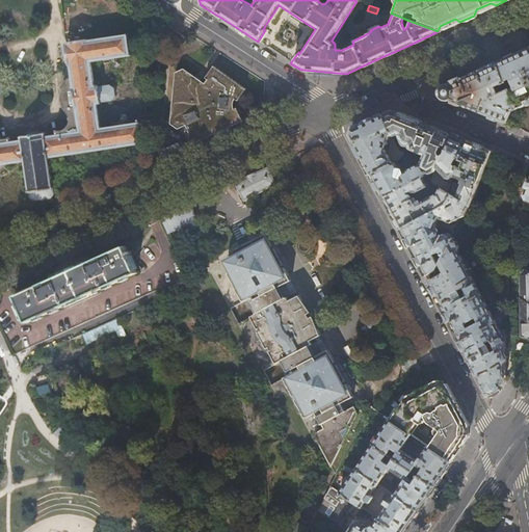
[(0,176),(2,175),(3,174),(4,171),(4,169),(5,167),(4,166),(4,164),(22,161),(23,169),(22,169),(22,171),(23,170),(25,180),(24,180),(24,182),(25,182),(26,190),(25,190),(25,191),(26,191),(27,197),(31,201),(48,198),(51,194),(50,188),(51,188),(51,187),(50,187),(49,178),(50,178),(50,177),(49,177),(48,167),(49,167),(49,166),(47,166),(46,158),(63,155),(64,158),(63,158),(64,160),(65,162),(68,164),(69,164),(71,165),(73,165),(76,163),(78,162),(79,160),(80,158),(80,154),(79,153),(140,143),(137,123),(98,128),(95,104),(98,104),(98,102),(109,101),(112,97),(111,89),(107,85),(96,87),(95,86),(91,86),(88,61),(128,56),(125,35),(85,41),(85,40),(64,43),(64,44),(64,45),(68,64),(70,77),(64,80),(61,82),(57,86),(59,88),(58,95),(57,96),(58,101),(60,105),(67,112),(69,116),(69,121),(69,123),(68,124),(65,127),(61,129),(54,131),(55,135),(43,137),(42,134),(43,134),(43,133),(42,133),(42,132),(41,132),(41,134),(20,136),(20,135),(19,135),(19,136),(18,137),(18,138),(19,138),(19,140),(6,142),(5,137),(0,138),(0,176)]
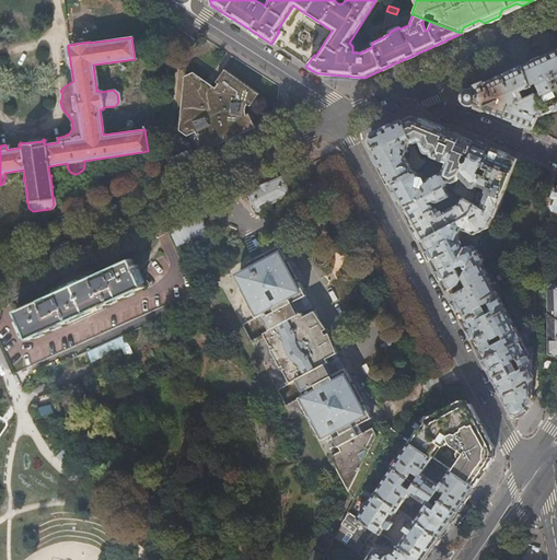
[(556,107),(556,49),(531,61),(521,66),(544,114),(556,107)]
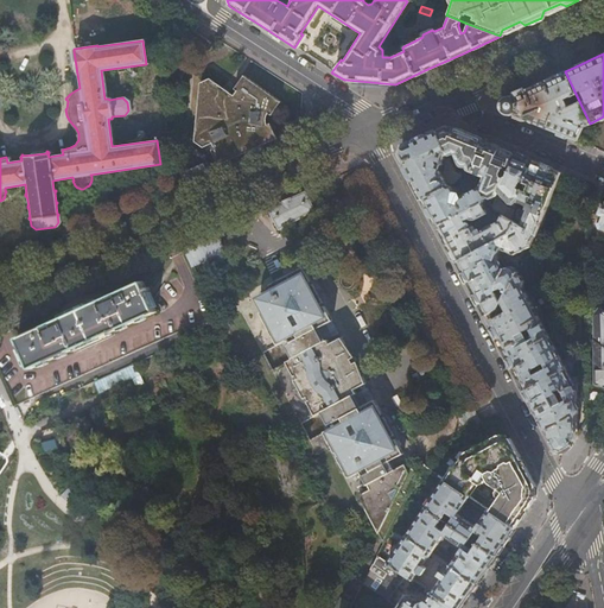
[(590,124),(565,71),(538,84),(521,92),(500,101),(500,111),(545,130),(574,141),(582,127),(590,124)]
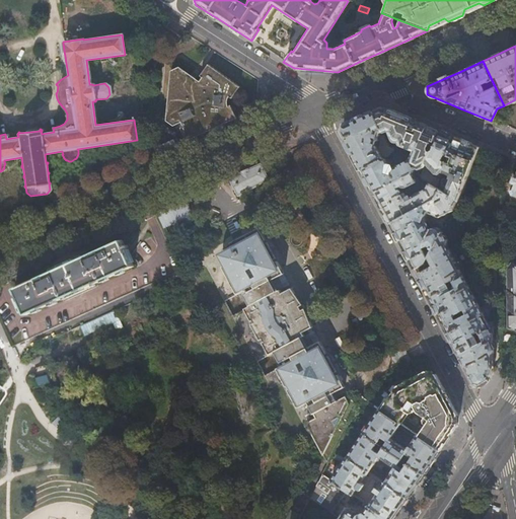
[(178,128),(183,141),(207,131),(234,119),(228,105),(226,106),(225,103),(225,101),(225,98),(227,96),(229,98),(237,87),(206,64),(198,76),(200,77),(197,81),(192,78),(176,67),(168,71),(163,121),(171,126),(178,123),(180,127),(178,128)]
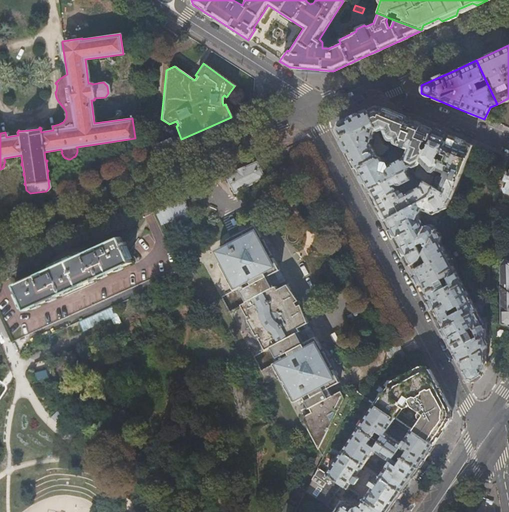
[(371,108),(366,110),(375,129),(376,131),(380,130),(384,138),(386,139),(387,140),(389,140),(389,141),(405,148),(402,156),(403,158),(407,165),(411,166),(416,163),(417,160),(422,149),(420,145),(423,139),(426,140),(430,129),(413,122),(374,107),(371,108)]
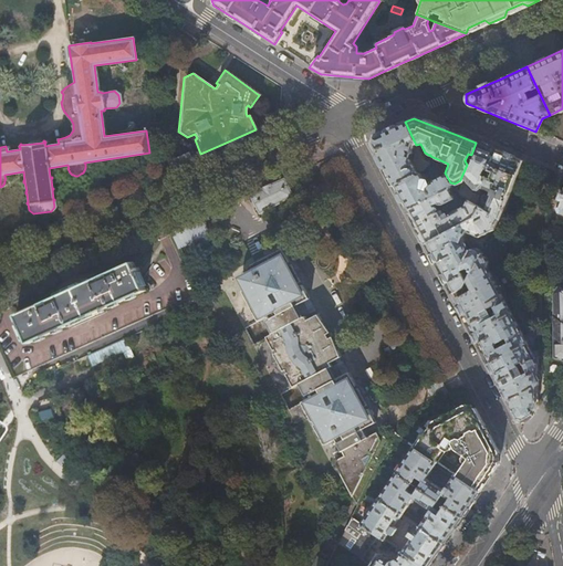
[(413,144),(415,143),(405,122),(388,129),(372,137),(369,145),(379,164),(392,186),(415,173),(407,158),(413,144)]
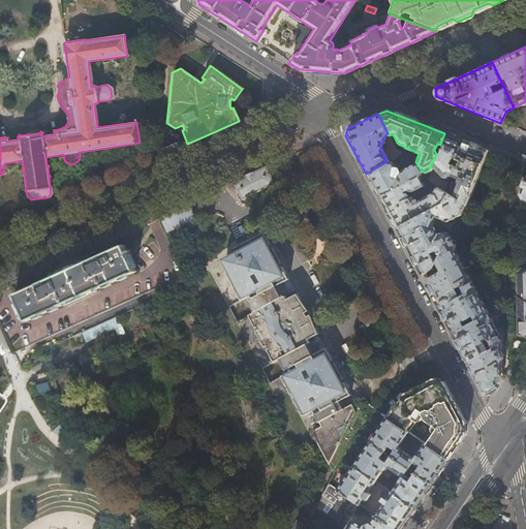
[(453,137),(444,133),(440,145),(442,145),(439,152),(436,154),(431,165),(441,176),(444,177),(449,175),(453,165),(449,163),(452,157),(455,159),(462,141),(453,137)]
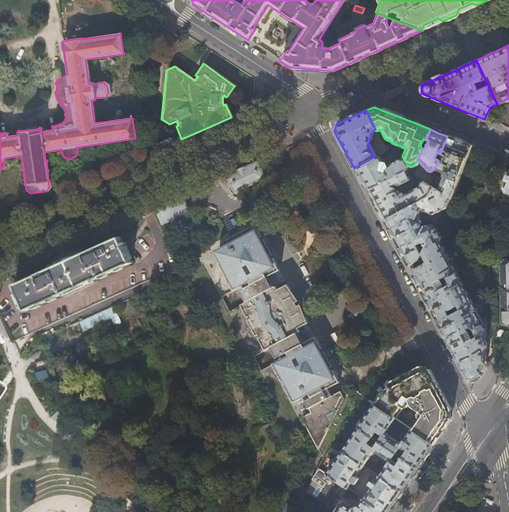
[(458,141),(447,136),(440,154),(444,156),(442,161),(438,160),(434,169),(433,170),(440,173),(441,176),(436,189),(450,197),(470,146),(458,141)]
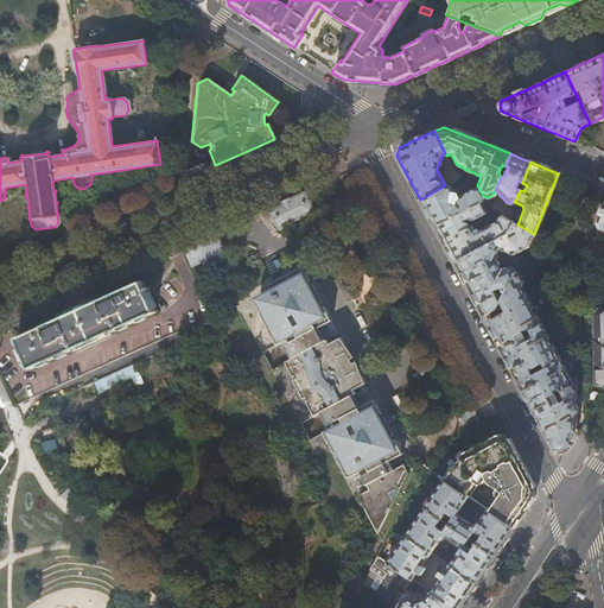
[(479,202),(483,196),(478,188),(475,187),(458,196),(457,192),(451,191),(449,185),(446,184),(445,185),(420,200),(431,219),(434,227),(479,202)]
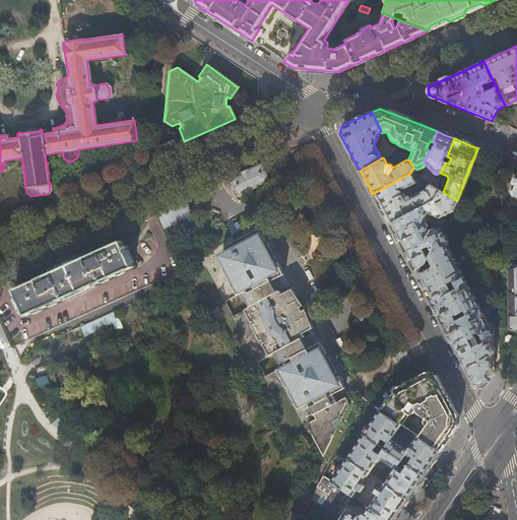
[(225,179),(235,196),(266,180),(258,164),(225,179)]
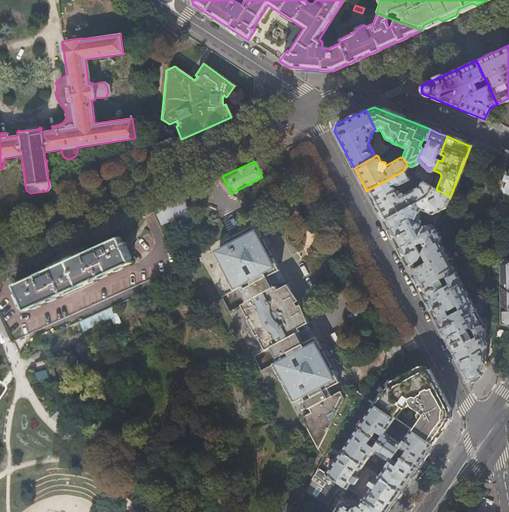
[(412,184),(404,170),(366,191),(373,204),(382,221),(429,195),(432,187),(427,184),(421,180),(419,185),(406,191),(406,196),(404,197),(401,193),(398,194),(393,185),(394,184),(399,184),(402,189),(412,184)]
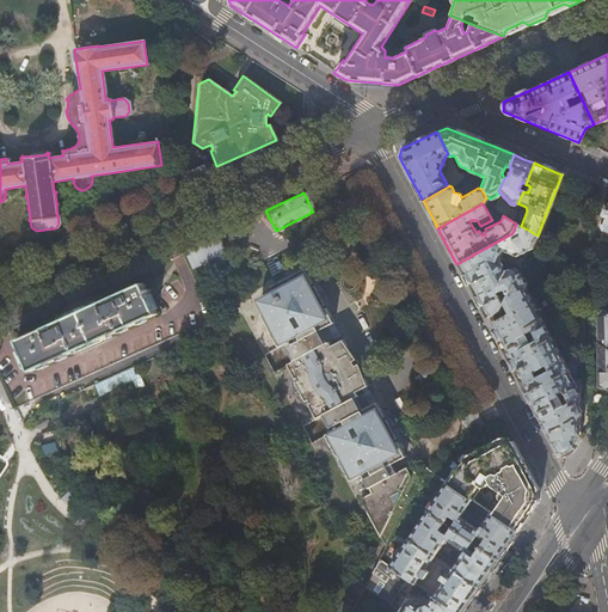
[(521,226),(516,224),(513,233),(456,264),(470,288),(490,326),(493,320),(503,304),(517,275),(517,274),(514,270),(507,269),(502,269),(498,263),(495,262),(499,251),(514,256),(532,248),(538,236),(521,226)]
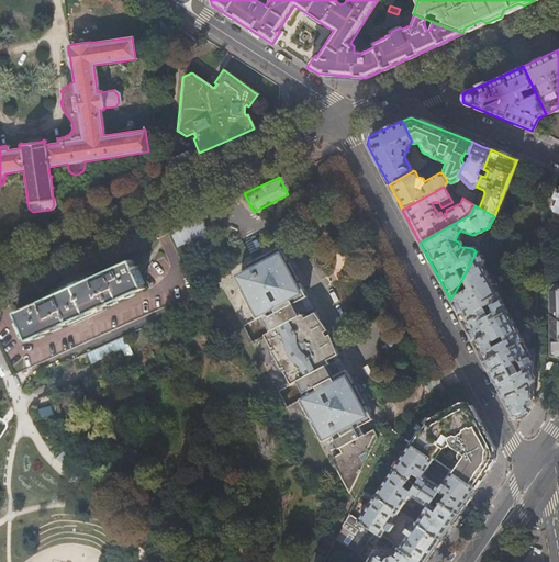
[(192,237),(198,248),(207,245),(202,233),(205,232),(197,214),(191,217),(167,228),(176,245),(192,237)]
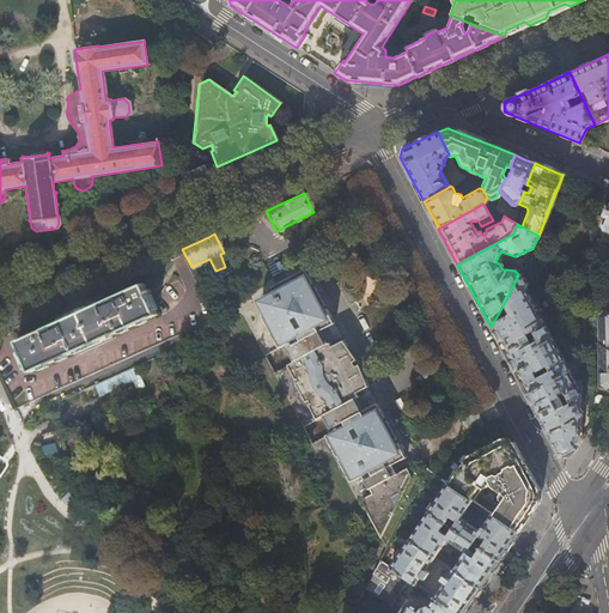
[(328,305),(316,284),(314,285),(305,268),(293,273),(294,275),(270,285),(272,287),(269,295),(269,298),(269,308),(270,316),(273,326),(268,328),(278,346),(284,343),(293,359),(286,363),(300,389),(303,389),(306,394),(308,402),(309,407),(311,413),(314,413),(315,417),(314,417),(315,419),(320,425),(324,429),(329,428),(338,443),(332,447),(339,461),(340,460),(342,462),(343,467),(343,469),(345,472),(348,474),(349,477),(347,478),(355,492),(367,486),(377,504),(365,511),(378,536),(388,540),(393,530),(401,514),(420,477),(413,473),(409,465),(396,472),(391,463),(405,456),(396,442),(394,443),(393,439),(396,438),(387,419),(383,422),(381,418),(383,417),(376,401),(364,408),(357,395),(354,392),(366,386),(359,370),(357,371),(355,369),(354,363),(351,359),(349,358),(347,354),(349,353),(342,339),(330,345),(328,341),(321,328),(333,322),(326,307),(328,305)]
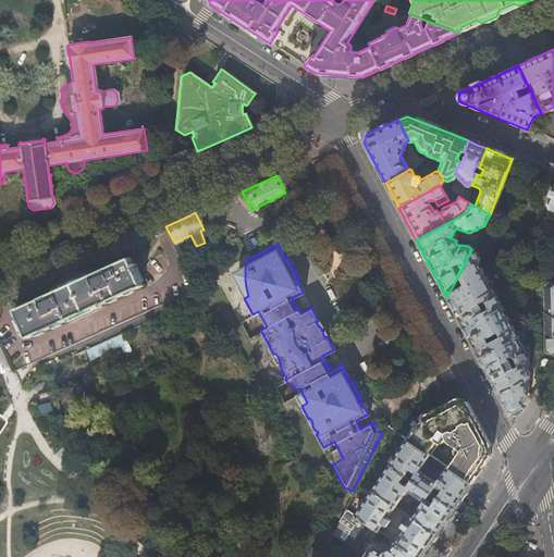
[(476,254),(471,250),(458,276),(463,285),(450,292),(446,297),(457,318),(488,374),(508,412),(512,412),(515,412),(517,411),(519,409),(521,407),(524,403),(526,399),(528,395),(527,343),(521,343),(476,261),(478,257),(476,254)]
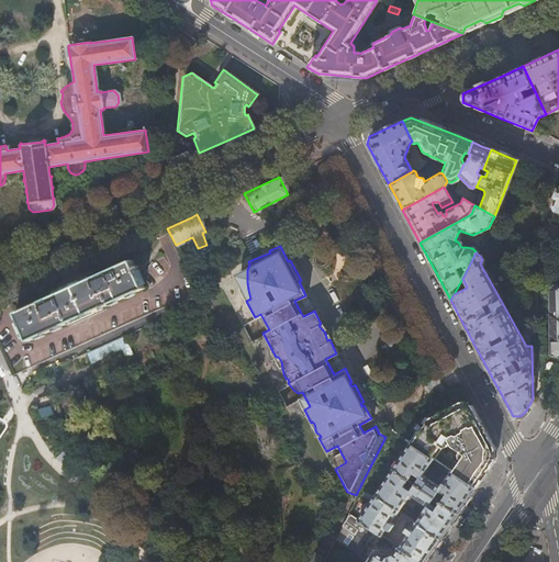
[(13,312),(25,341),(142,288),(129,259),(13,312)]
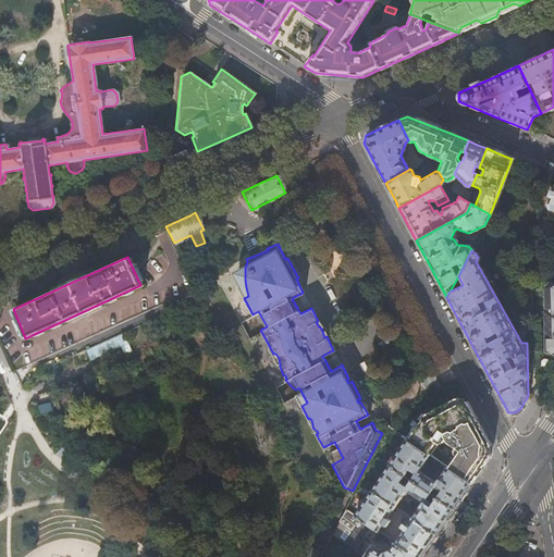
[(553,287),(546,282),(542,288),(542,353),(553,355),(553,287)]
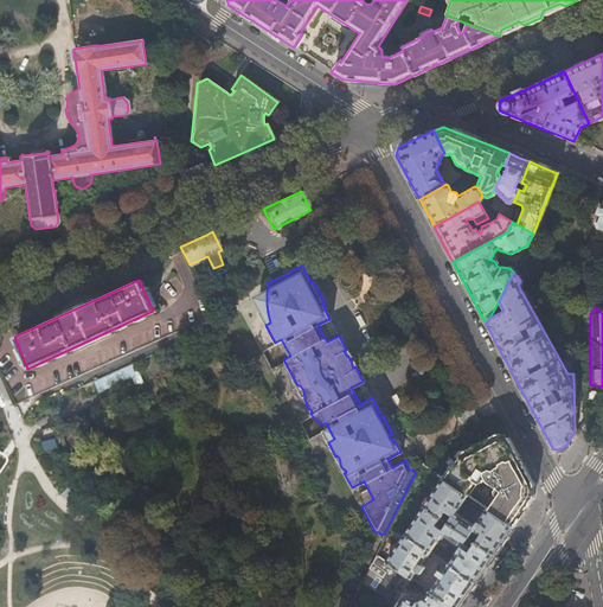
[(337,331),(329,319),(318,325),(325,338),(337,331)]
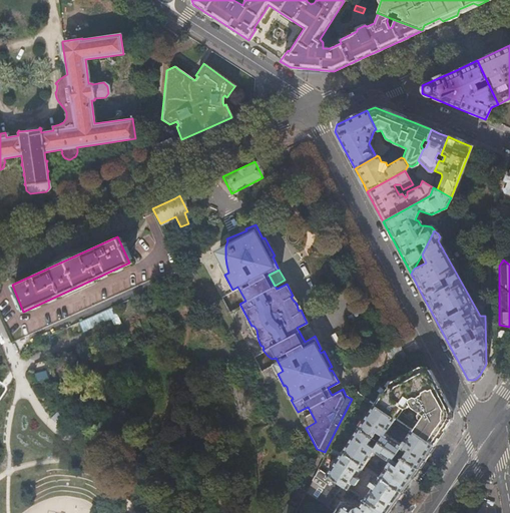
[(315,336),(309,326),(299,331),(305,342),(315,336)]
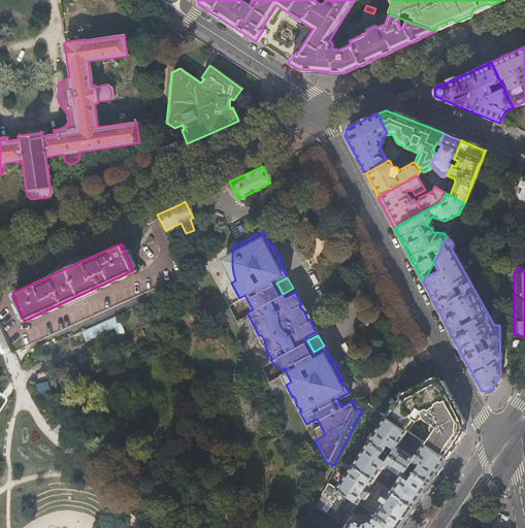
[(400,396),(393,406),(391,405),(382,419),(384,420),(404,432),(416,416),(433,427),(422,443),(425,446),(445,458),(454,444),(462,433),(462,421),(440,381),(429,381),(400,396)]
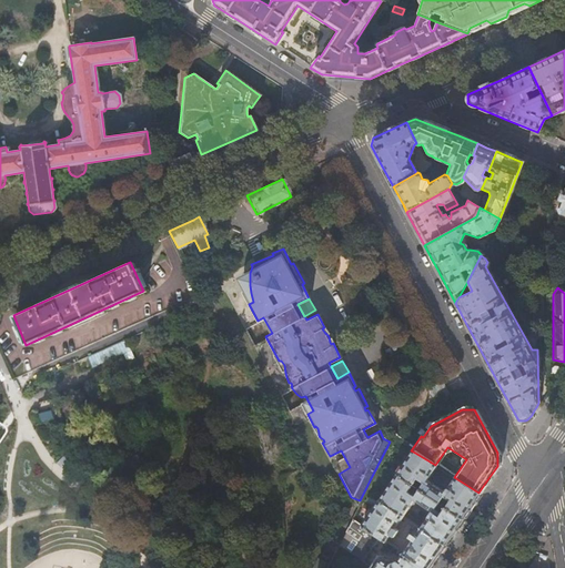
[(37,414),(39,422),(51,418),(49,411),(37,414)]
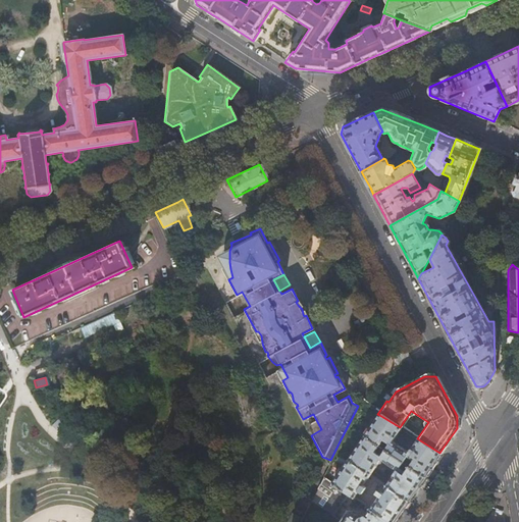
[(390,444),(400,427),(379,415),(377,414),(377,413),(362,436),(423,477),(430,466),(437,456),(439,453),(420,440),(417,438),(406,455),(390,444)]
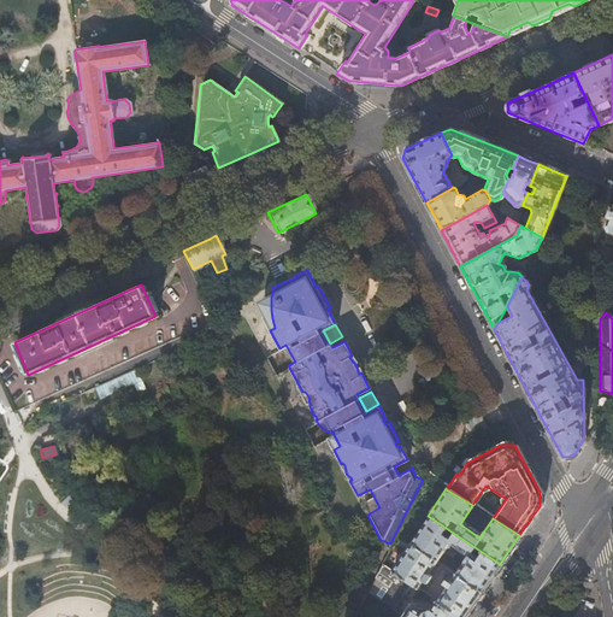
[(66,495),(59,504),(64,509),(71,500),(66,495)]
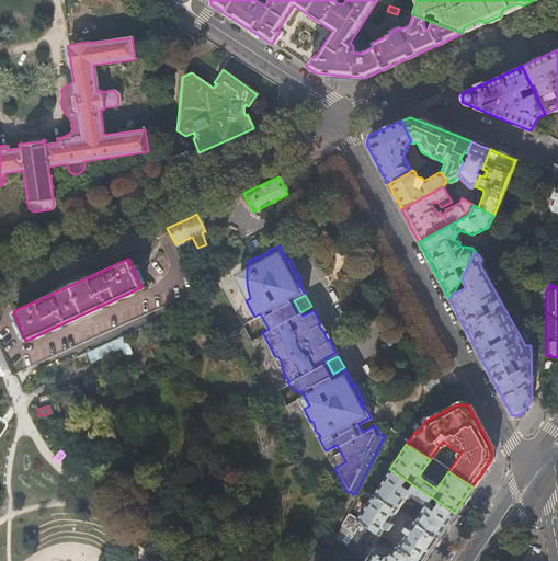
[(389,469),(371,495),(395,511),(406,495),(423,507),(413,522),(439,538),(446,526),(448,523),(455,513),(389,469)]
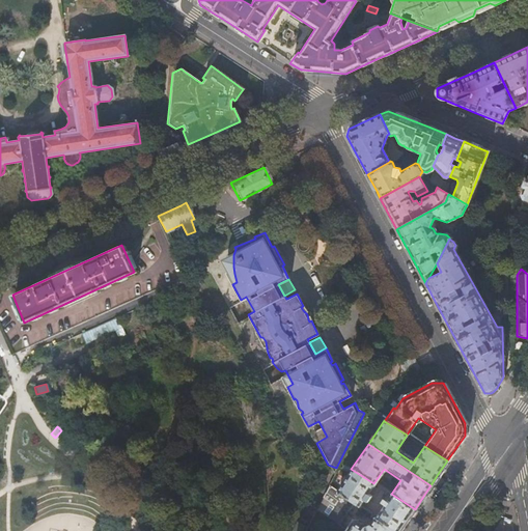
[(340,459),(344,462),(353,449),(348,445),(340,459)]
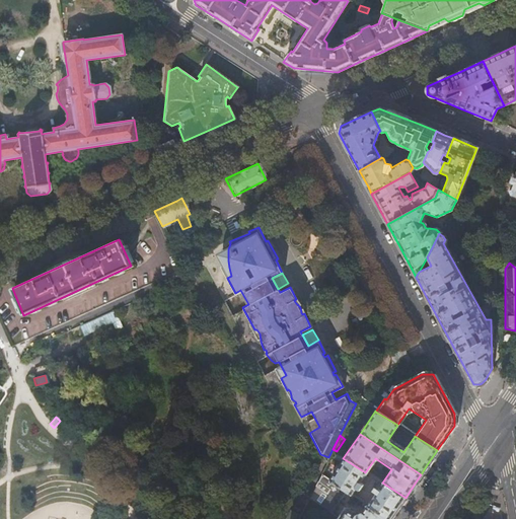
[(378,480),(365,472),(343,458),(327,480),(344,491),(350,495),(351,494),(362,477),(375,486),(378,480)]
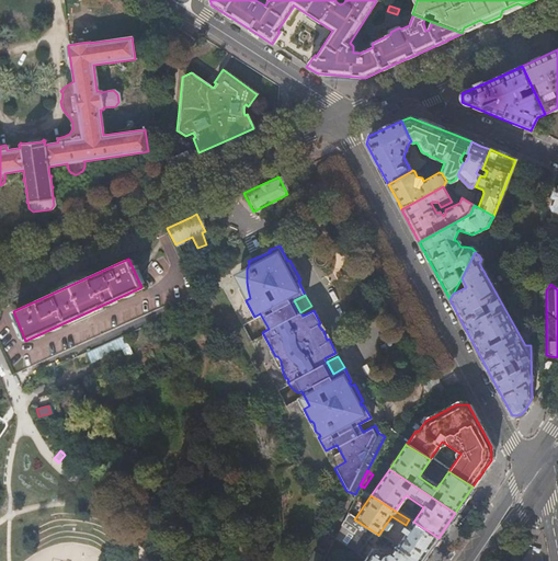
[(355,556),(372,530),(354,519),(345,514),(339,527),(348,533),(346,535),(349,537),(348,539),(337,533),(334,536),(332,540),(355,556)]
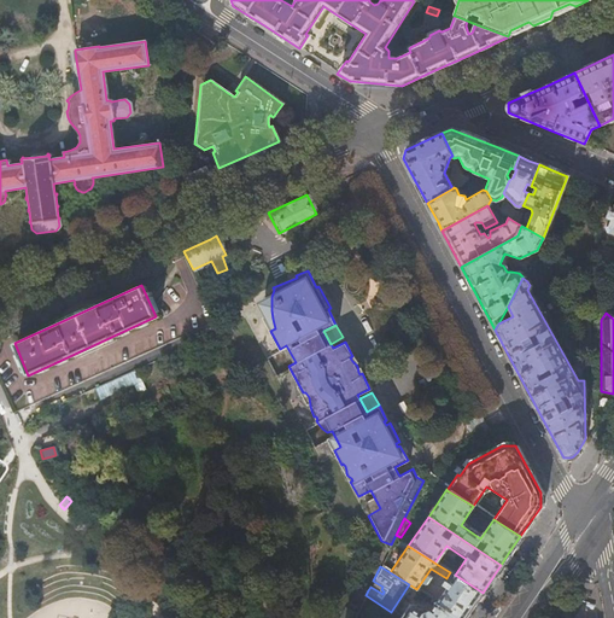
[(420,589),(417,588),(416,589),(421,593),(458,617),(465,617),(473,606),(483,593),(455,575),(436,601),(433,600),(434,599),(431,596),(433,593),(426,589),(425,592),(421,588),(420,589)]
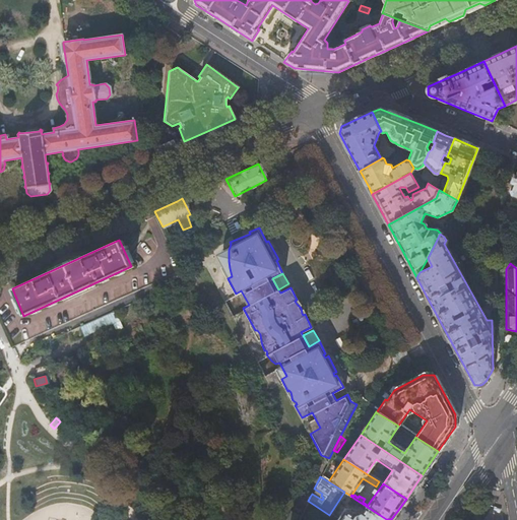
[(344,509),(336,519),(386,519),(354,499),(351,504),(358,508),(359,507),(364,511),(361,515),(357,517),(344,509)]
